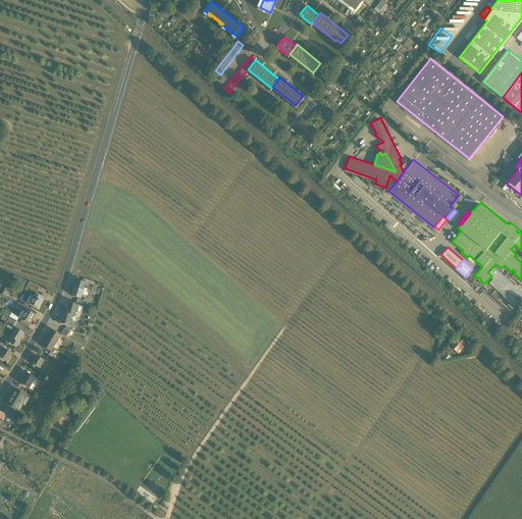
[(493,266),(487,272),(491,275),(491,276),(492,277),(489,281),(504,294),(503,295),(510,301),(508,303),(512,307),(519,300),(515,296),(516,294),(520,298),(521,295),(521,290),(519,288),(521,287),(515,281),(514,283),(496,267),(494,267),(493,266)]
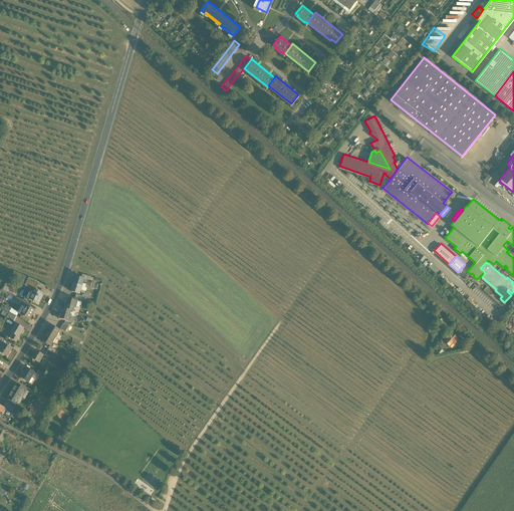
[(17,270),(16,271),(15,275),(16,276),(17,275),(24,278),(26,279),(25,282),(28,283),(29,280),(31,276),(30,276),(17,270)]
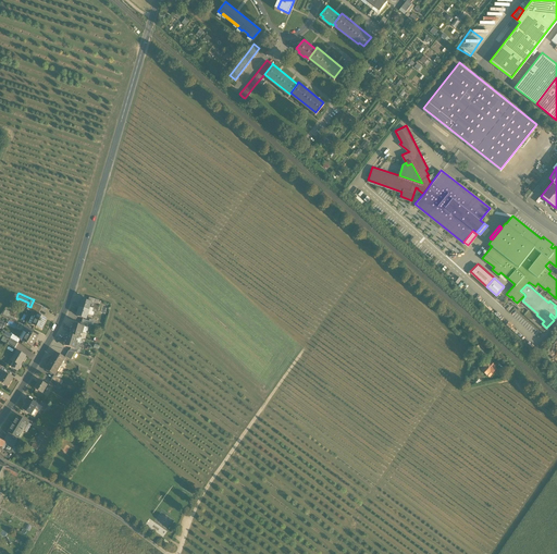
[(82,297),(79,305),(88,308),(91,299),(82,297)]
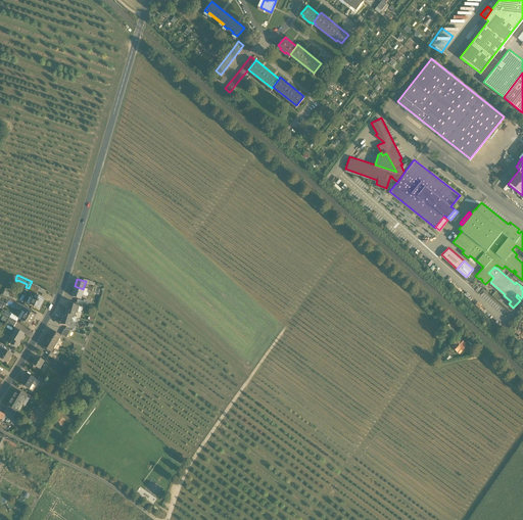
[(29,288),(37,291),(40,285),(32,281),(30,285),(29,288)]
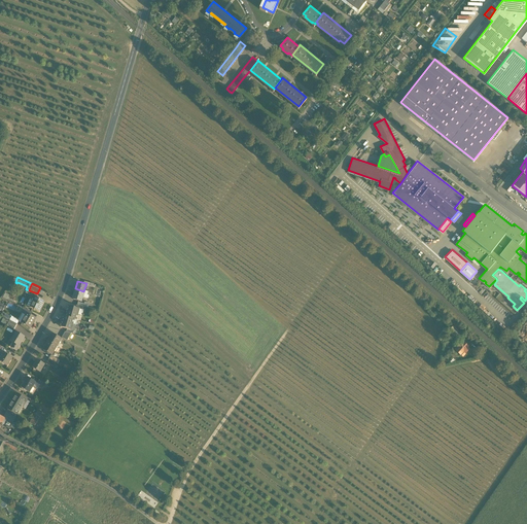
[(81,300),(83,291),(75,288),(73,297),(81,300)]
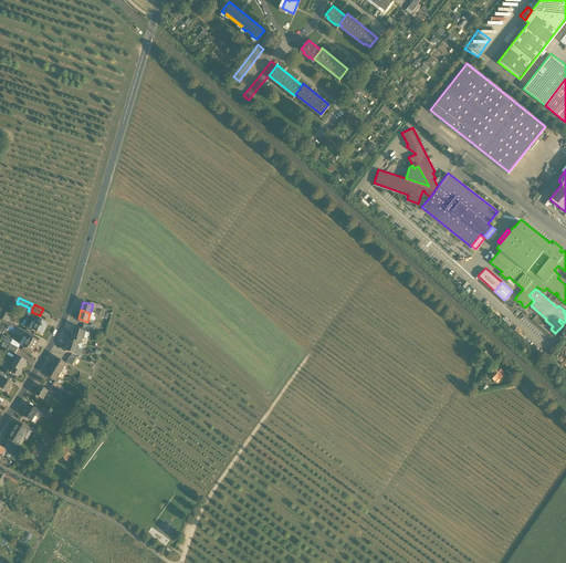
[(32,329),(41,332),(44,327),(43,327),(45,322),(46,322),(38,318),(32,329)]
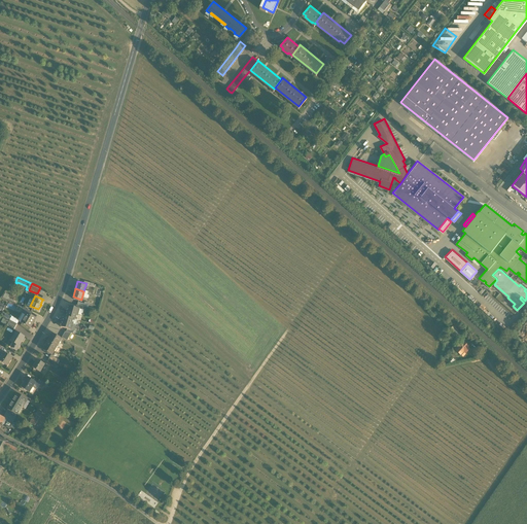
[(68,306),(67,309),(78,312),(79,306),(75,305),(69,303),(69,304),(68,304),(68,306)]
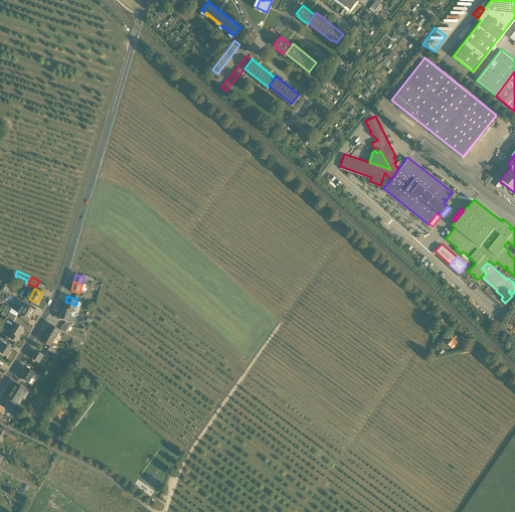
[(64,305),(64,307),(72,309),(74,310),(76,305),(65,302),(64,304),(64,305)]
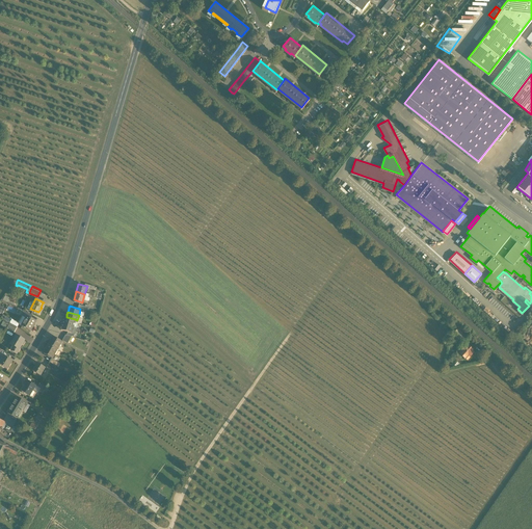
[(22,323),(30,328),(33,324),(32,324),(33,321),(34,322),(35,319),(29,316),(27,314),(26,316),(22,323)]
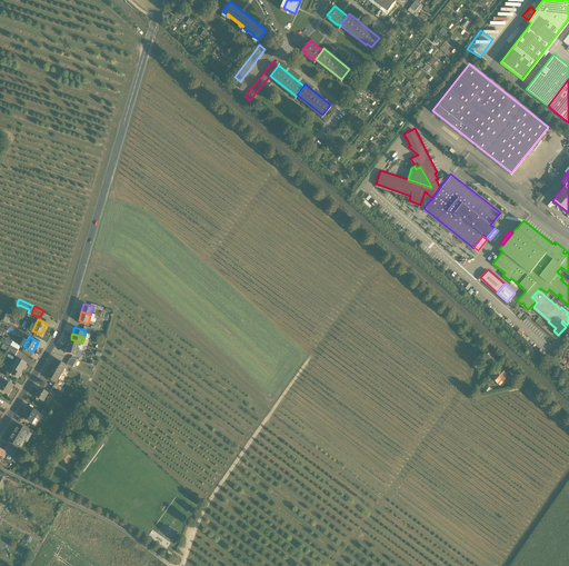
[(67,345),(79,348),(80,341),(71,339),(69,338),(69,339),(68,339),(67,341),(68,341),(67,345)]
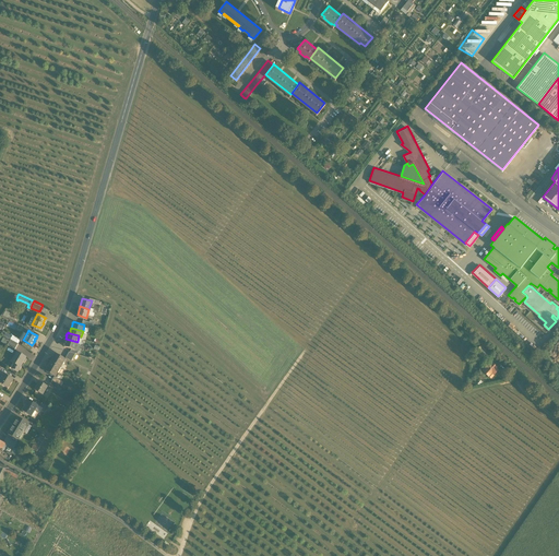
[(18,341),(10,336),(8,343),(14,347),(18,341)]
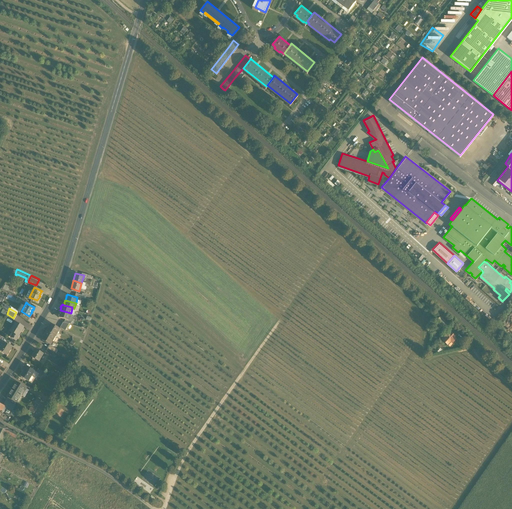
[(69,318),(71,313),(60,310),(59,312),(58,314),(59,314),(59,315),(65,317),(69,318)]
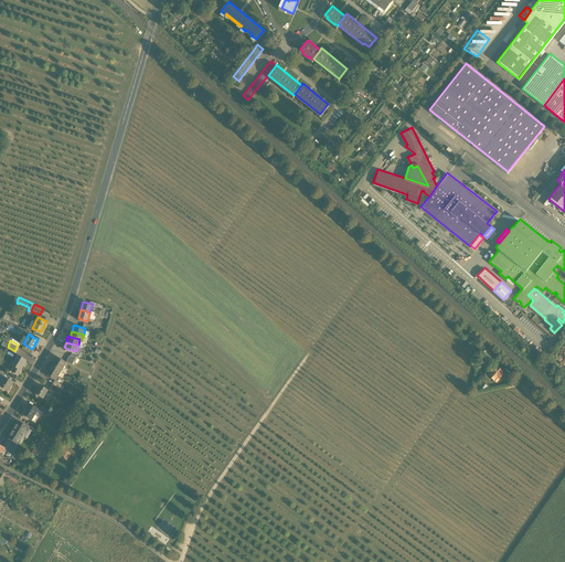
[(481,352),(489,359),(493,354),(486,348),(481,352)]
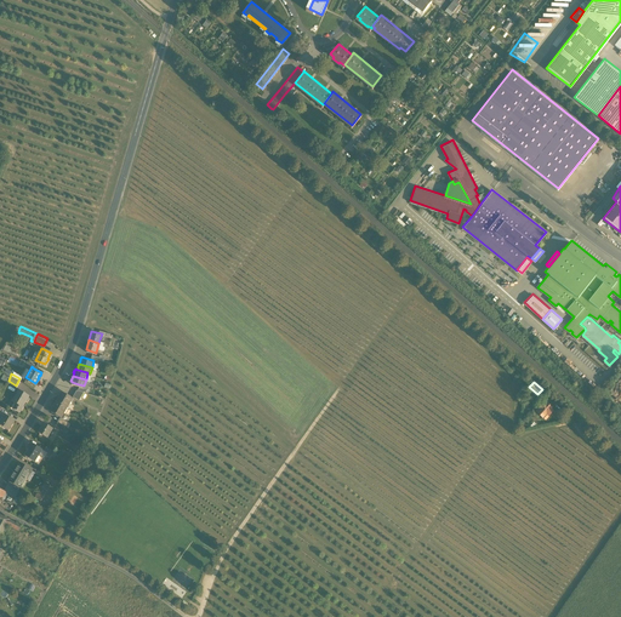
[(79,398),(84,389),(78,388),(77,387),(73,394),(79,398)]
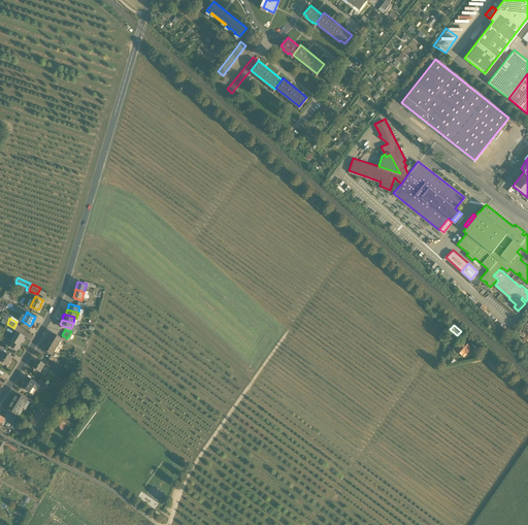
[(19,345),(20,343),(22,339),(23,339),(25,336),(24,336),(25,335),(15,330),(10,339),(13,341),(19,345)]
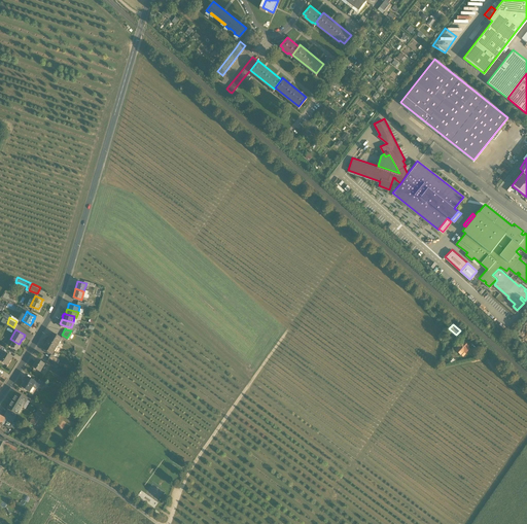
[(53,330),(47,340),(57,344),(61,336),(53,330)]
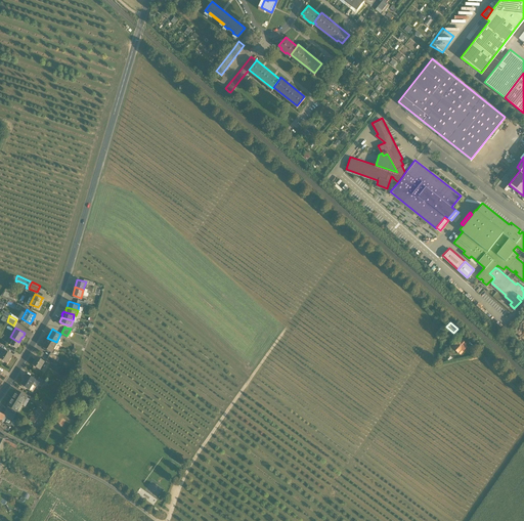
[(51,350),(56,342),(47,338),(43,345),(51,350)]
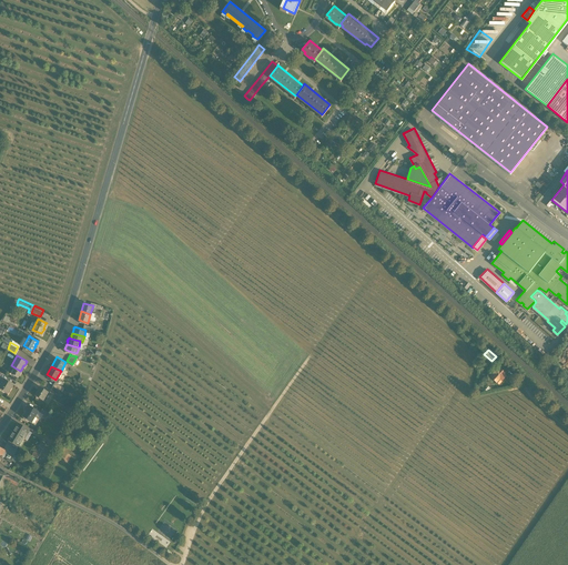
[(496,380),(498,382),(499,380),(505,374),(503,372),(504,371),(499,366),(498,367),(496,366),(493,370),(489,373),(492,375),(492,376),(496,380)]
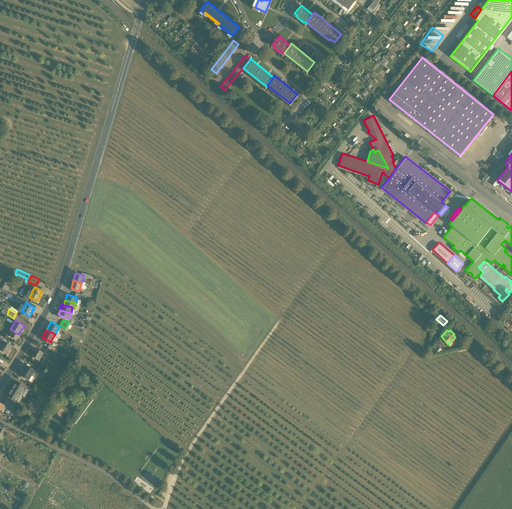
[(0,347),(0,348),(7,353),(12,345),(4,340),(0,347)]
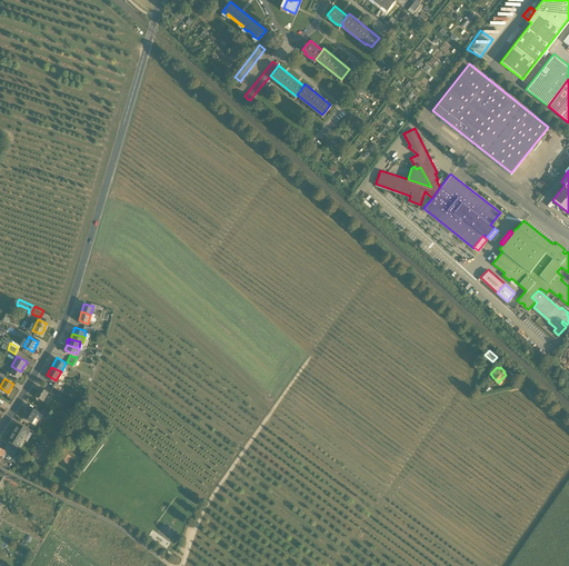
[(36,395),(42,399),(48,390),(40,386),(36,395)]
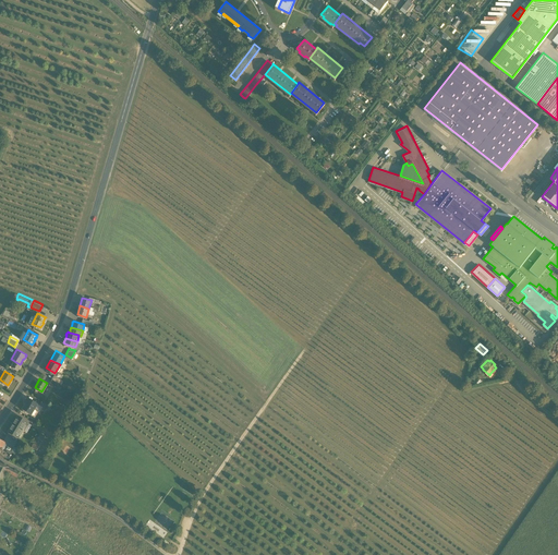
[(23,408),(31,413),(35,407),(38,402),(28,397),(26,401),(23,408)]
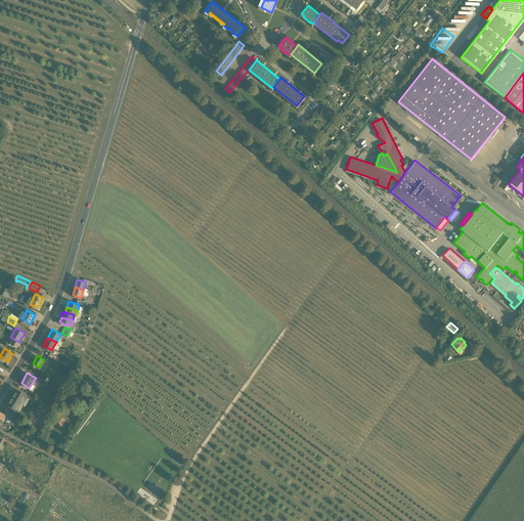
[(58,380),(64,383),(68,378),(61,374),(58,380)]
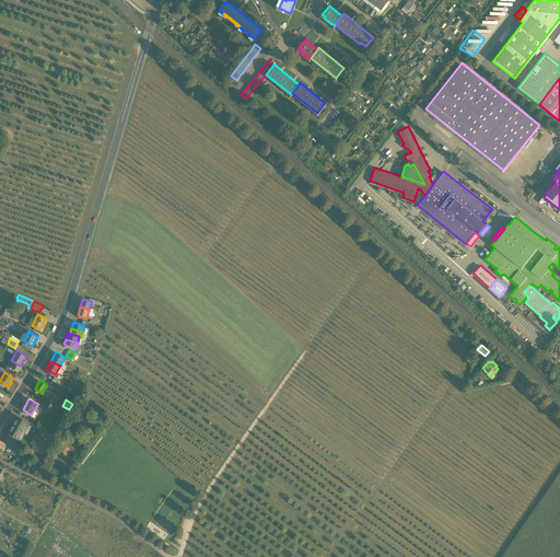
[(13,436),(18,438),(21,433),(20,433),(24,426),(25,426),(27,421),(19,416),(14,422),(13,422),(12,425),(12,426),(8,432),(13,436)]
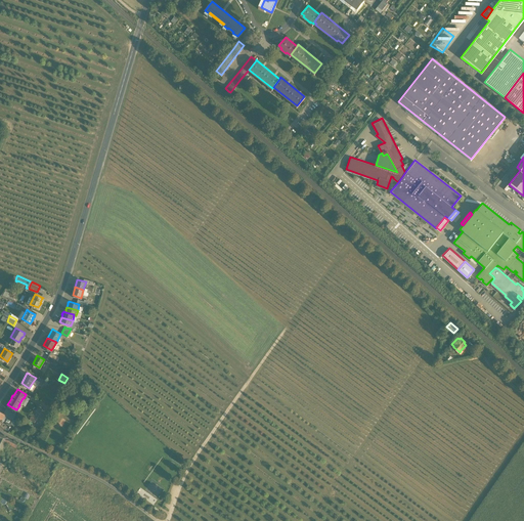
[(29,421),(33,424),(42,408),(35,404),(27,420),(29,421)]
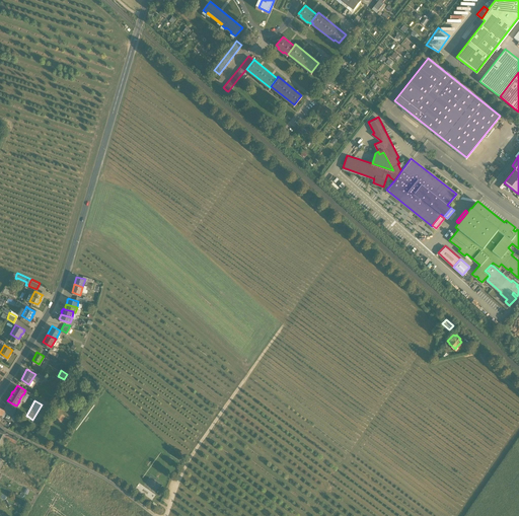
[(7,404),(5,408),(13,413),(17,415),(19,412),(7,404)]
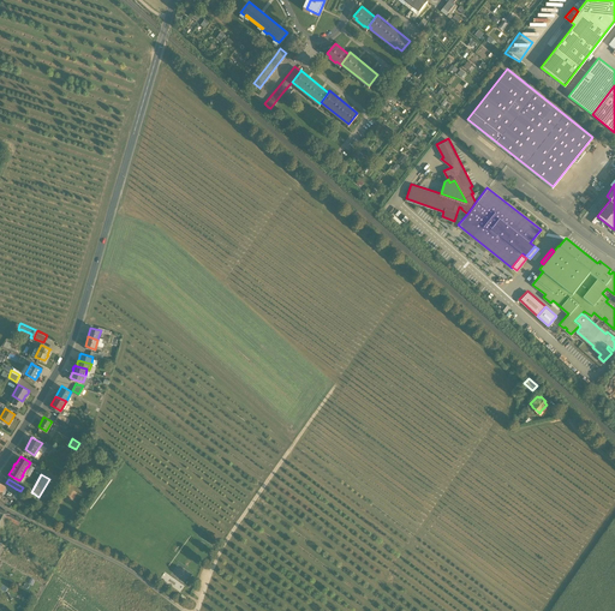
[(0,495),(0,498),(9,503),(12,498),(16,489),(6,483),(5,484),(5,485),(0,495)]
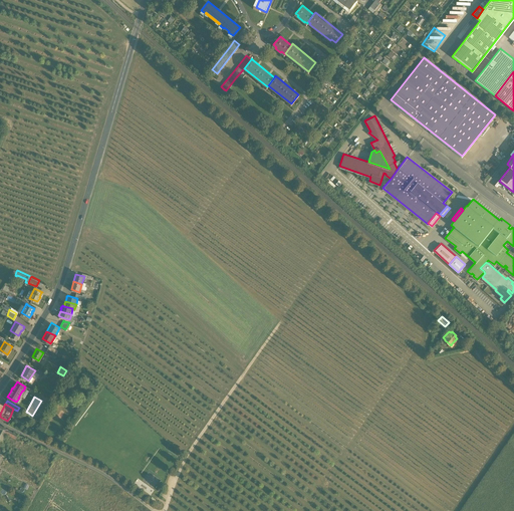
[(5,433),(17,438),(19,433),(8,428),(5,433)]
